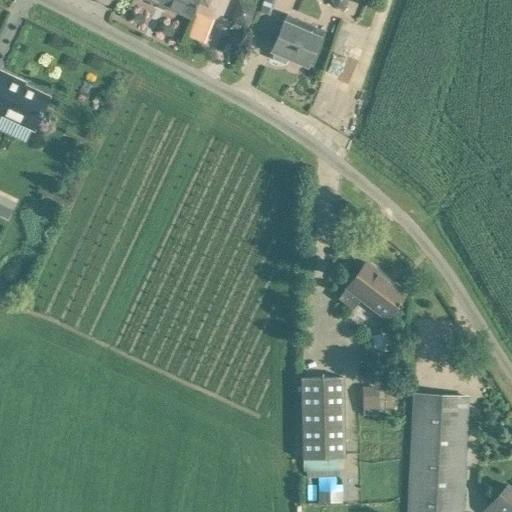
[(130,0),(128,8),(183,31),(189,16),(150,0),(130,0)]
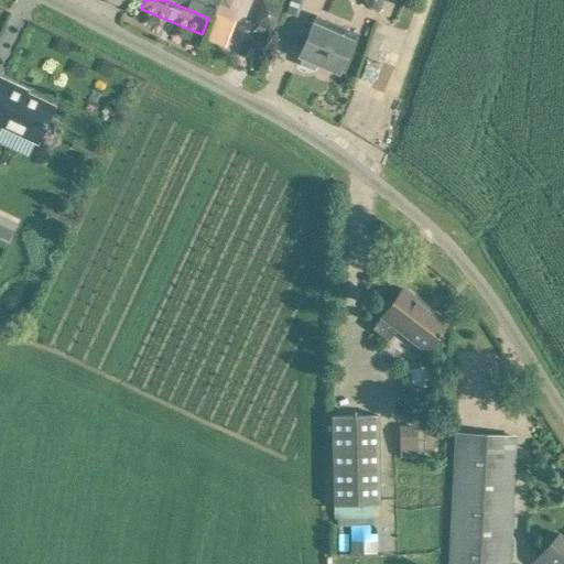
[(169,0),(209,18),(217,0),(169,0)]
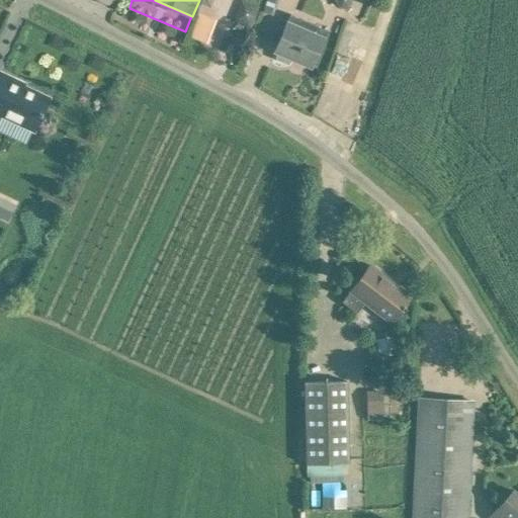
[(333,0),(336,6),(348,10),(351,0),(333,0)]
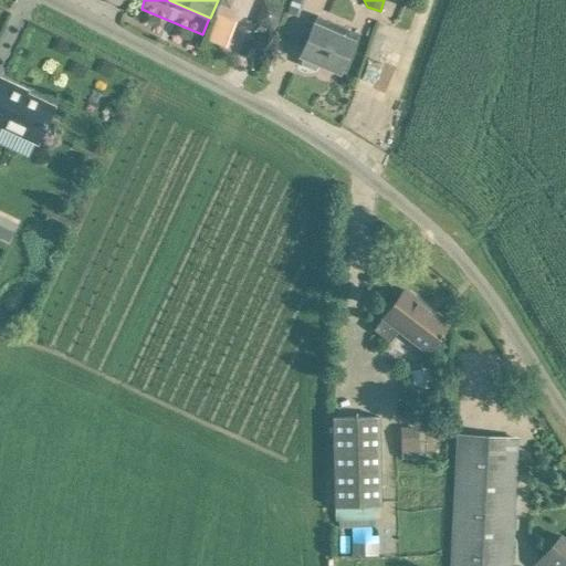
[(313,25),(300,56),(303,58),(302,64),(314,70),(318,64),(341,73),(354,43),(357,33),(317,17),(313,25)]
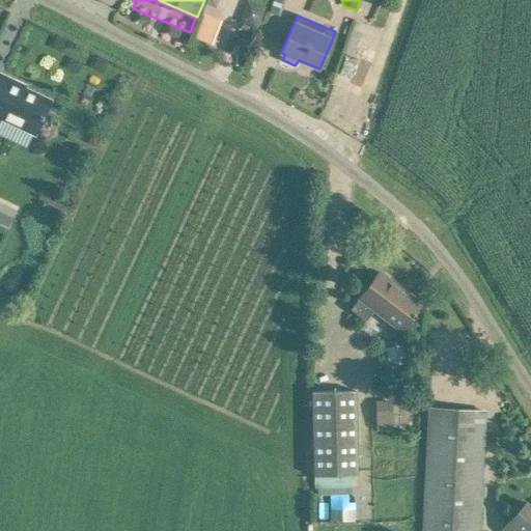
[(210,57),(220,32),(199,23),(189,49),(210,57)]
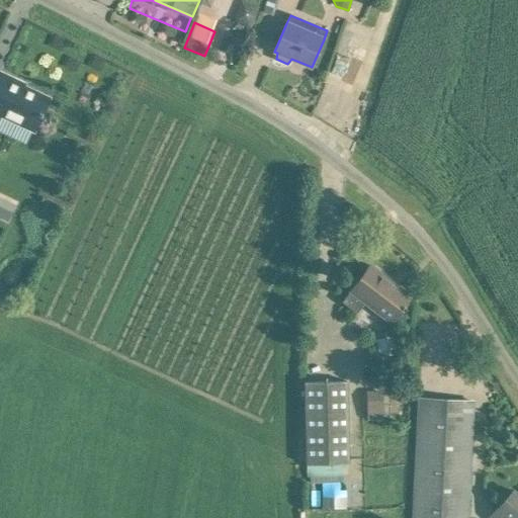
[(337,90),(343,70),(333,68),(328,87),(337,90)]
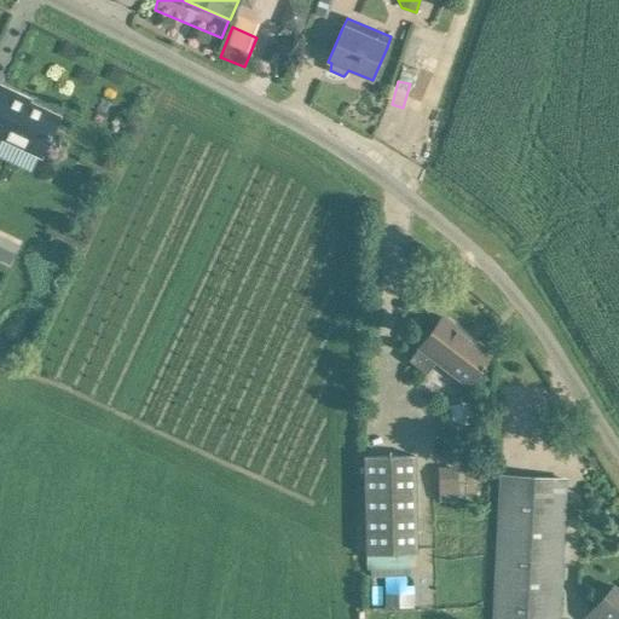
[(0,137),(40,156),(58,117),(28,104),(18,99),(19,97),(0,87),(0,137)]
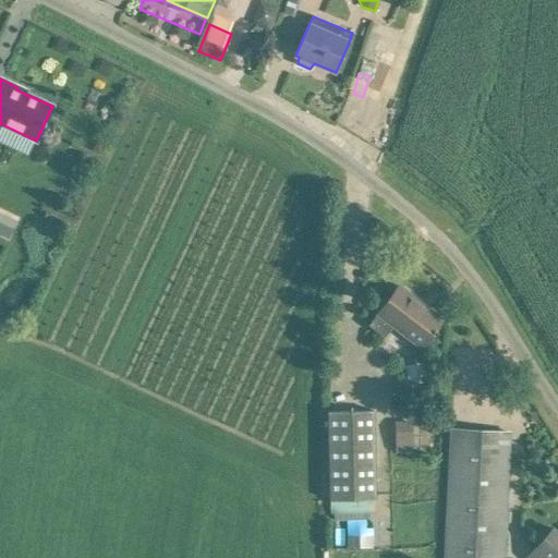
[(386,335),(392,326),(422,347),(432,334),(434,335),(436,330),(435,329),(441,319),(398,286),(385,303),(370,324),(386,335)]
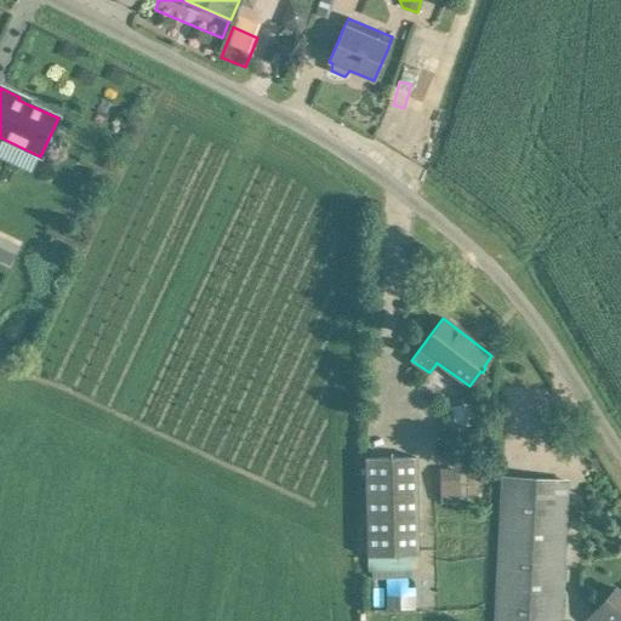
[(472,397),(449,400),(454,428),(477,423),(472,397)]
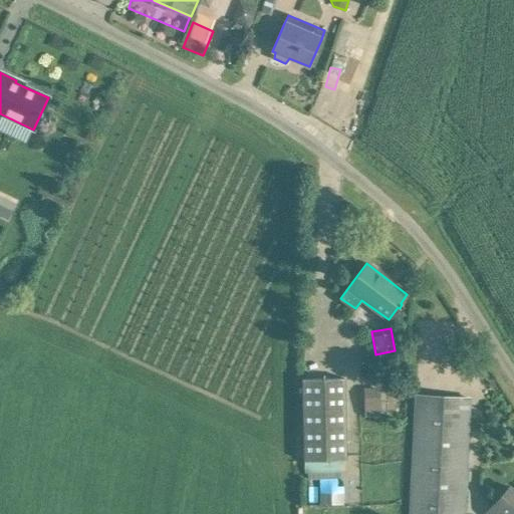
[(302,379),(303,462),(345,461),(343,378),(302,379)]
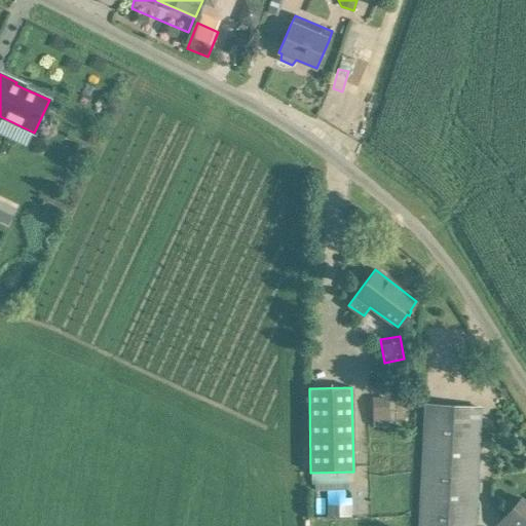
[(388,398),(372,398),(372,426),(388,425),(388,398)]
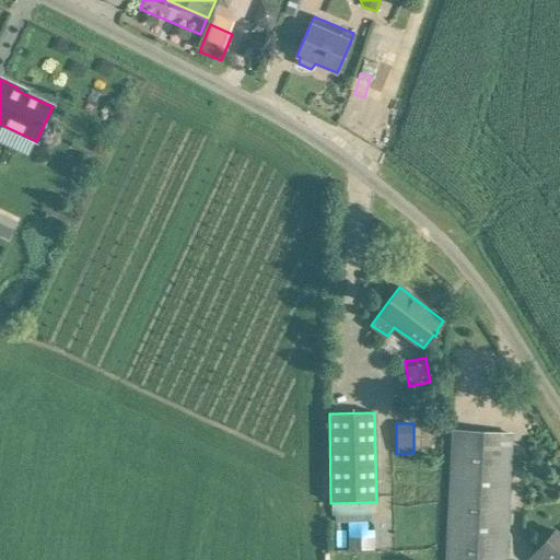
[(453,431),(452,453),(446,559),(503,559),(510,434),(453,431)]
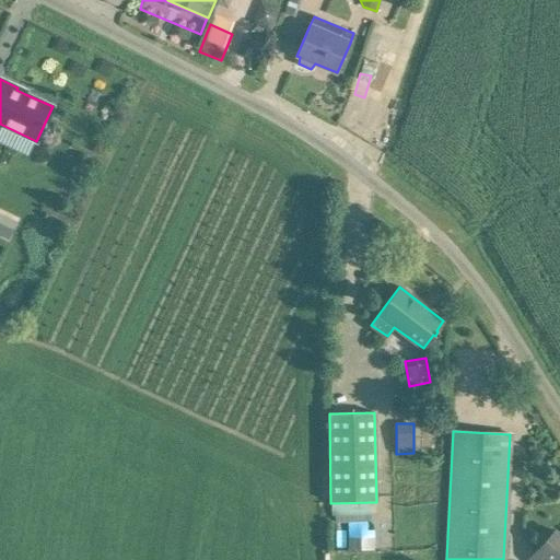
[(559,559),(559,536),(555,531),(539,547),(528,559),(559,559)]
